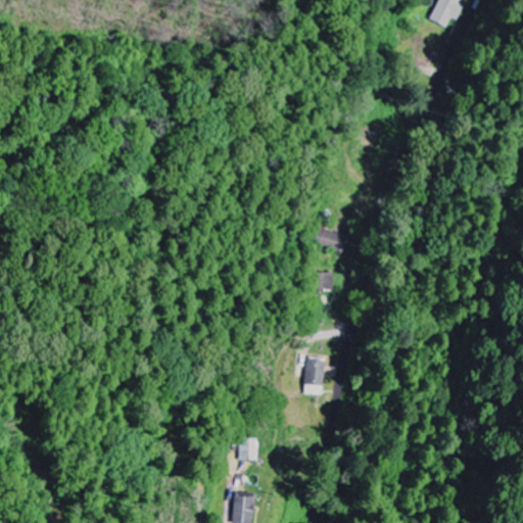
[(453,18),(459,20),(466,6),(460,3),(461,0),(439,0),(430,20),(447,29),(453,18)]
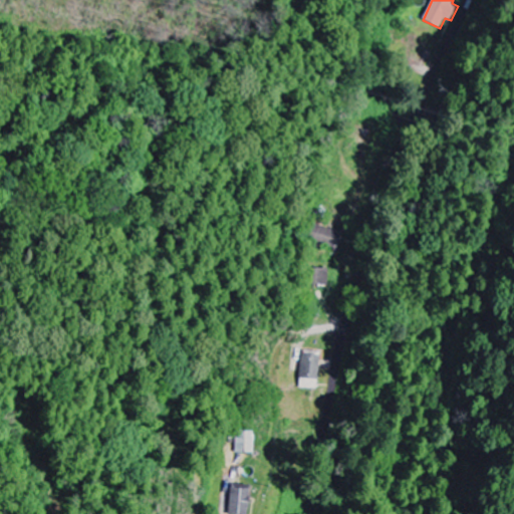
[(335,249),(341,233),(315,223),(309,239),(335,249)]
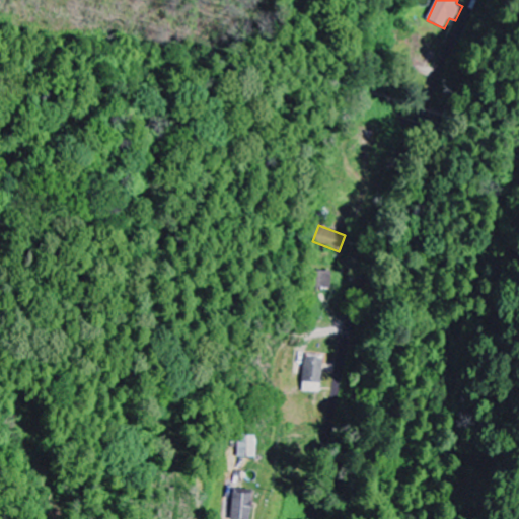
[(331,288),(330,271),(313,271),(314,288),(331,288)]
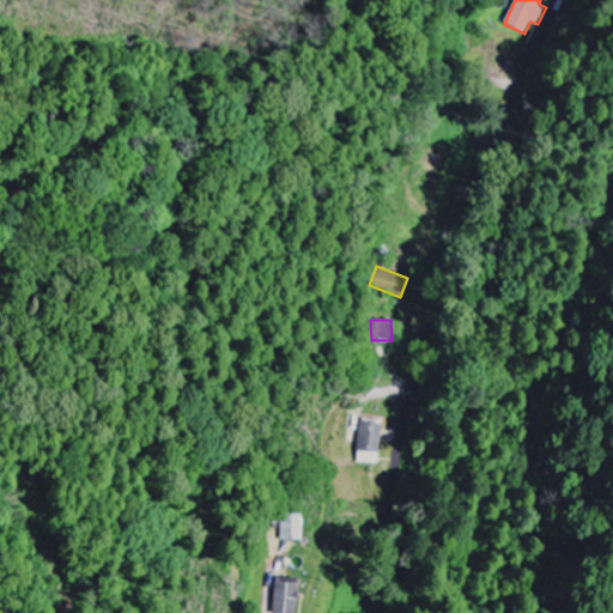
[(378,463),(381,419),(359,418),(358,462),(378,463)]
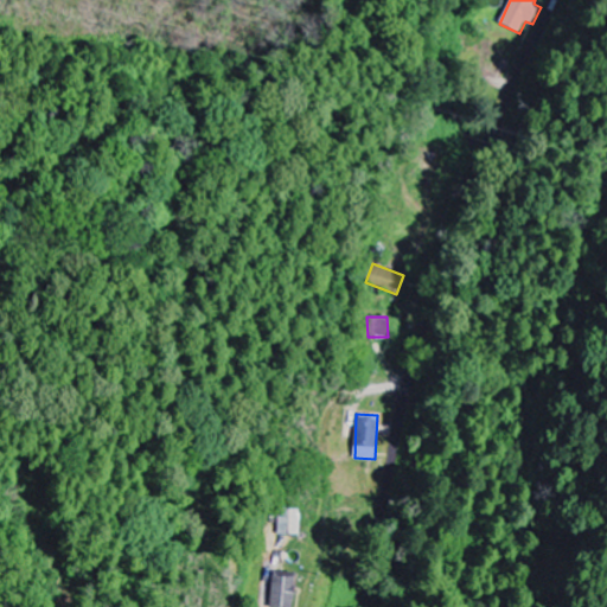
[(280,535),(301,535),(300,504),(280,504),(280,535)]
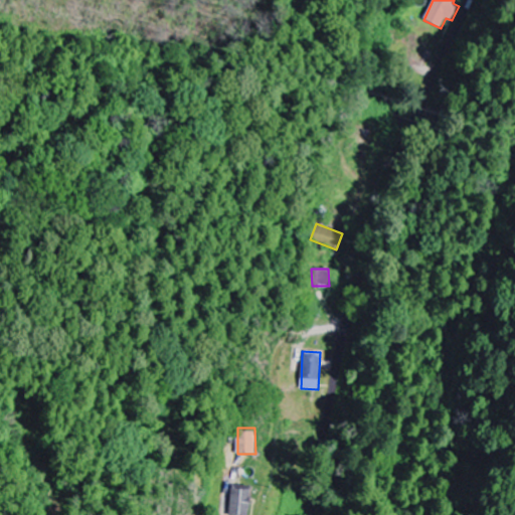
[(248,514),(250,486),(232,485),(230,514),(248,514)]
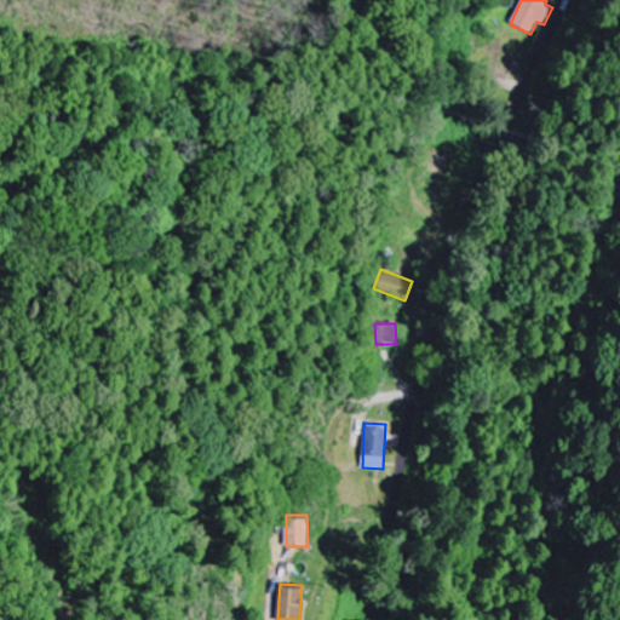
All buildings are outlined.
